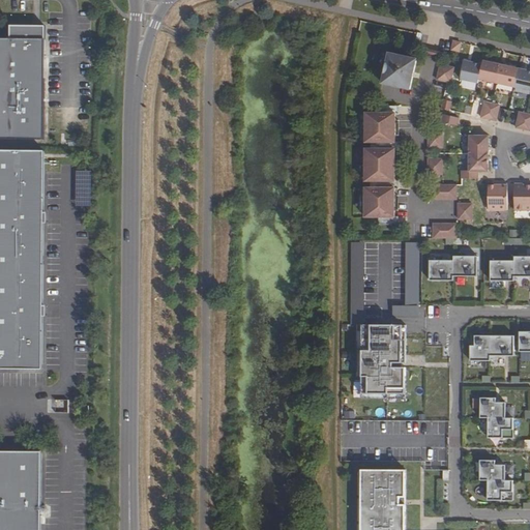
[(0,139),(43,140),(45,26),(9,26),(9,38),(0,38),(0,139)]
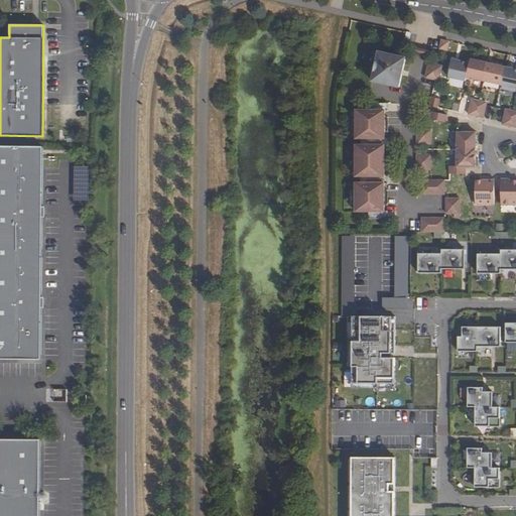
[(439,48),(447,50),(448,41),(441,40),(439,48)]
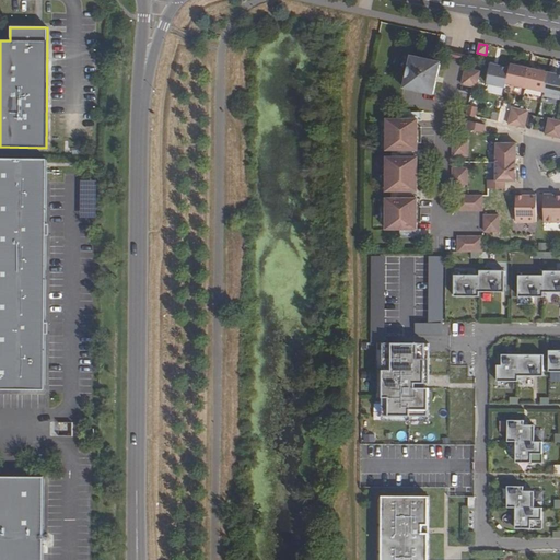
[(404,89),(433,95),(440,63),(410,57),(404,89)]
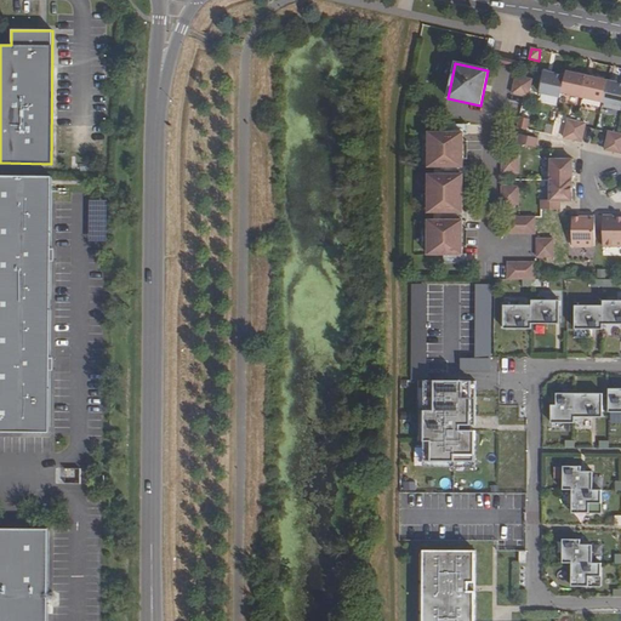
[(540,93),(560,97),(562,93),(565,77),(545,72),(540,93)]
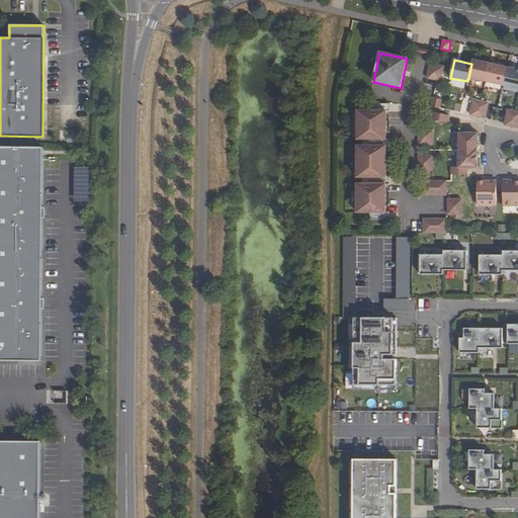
[(468,78),(486,81),(490,64),(472,60),(471,64),(468,78)]
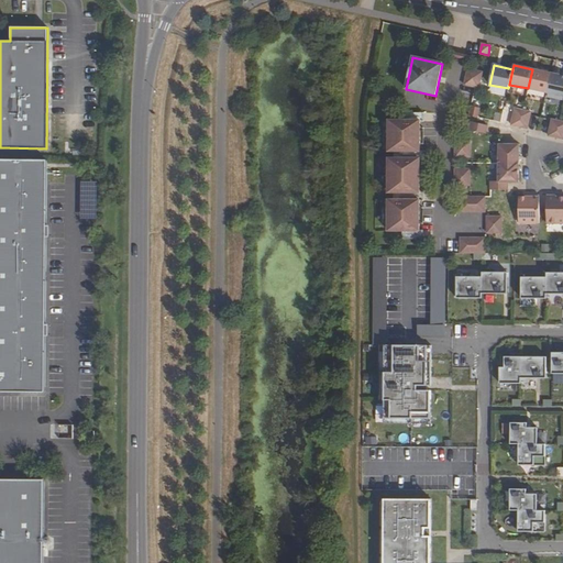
[(472,69),(468,86),(475,87),(478,88),(483,73),(476,70),(472,69)]
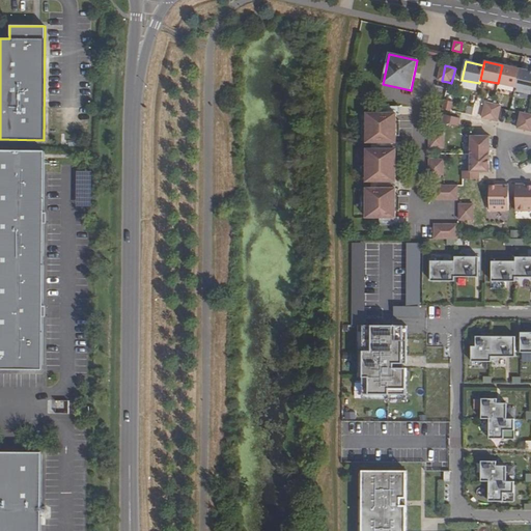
[(498,83),(515,87),(520,70),(502,65),(498,83)]
